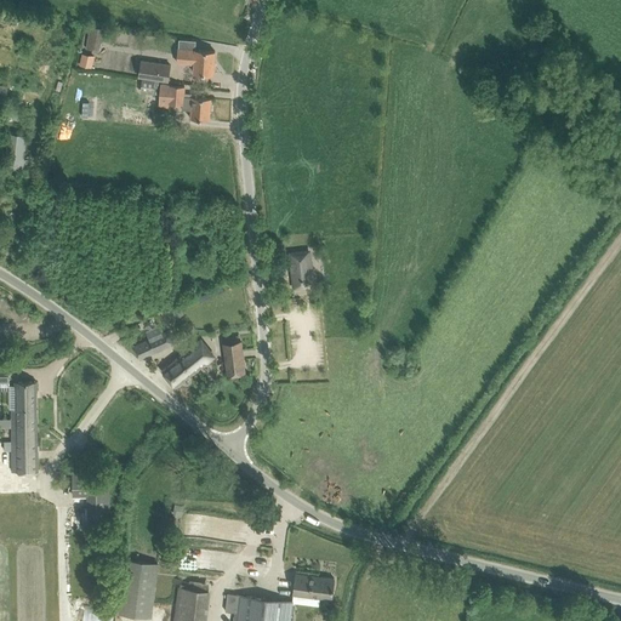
[(184,62),(194,63),(193,73),(214,74),(215,51),(195,50),(186,49),(184,62)]
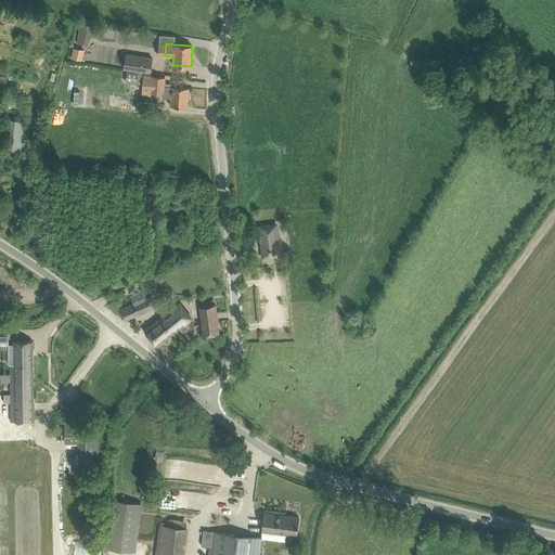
[(150,73),(153,56),(126,52),(123,68),(127,69),(139,72),(150,73)]
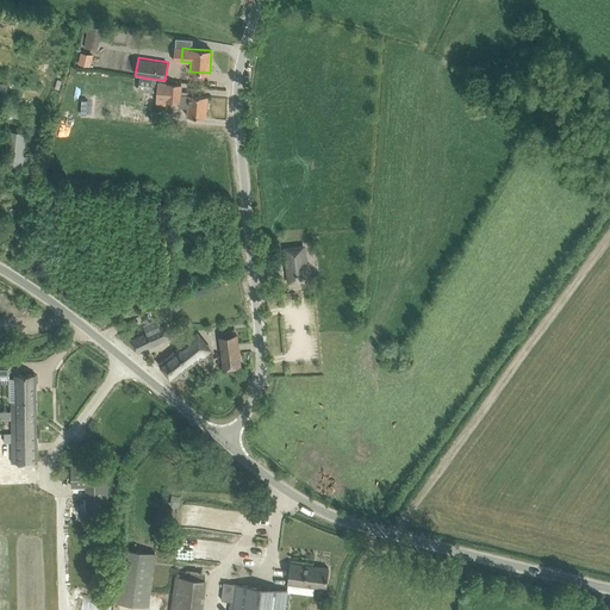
[(150,92),(153,79),(139,76),(137,91),(150,92)]
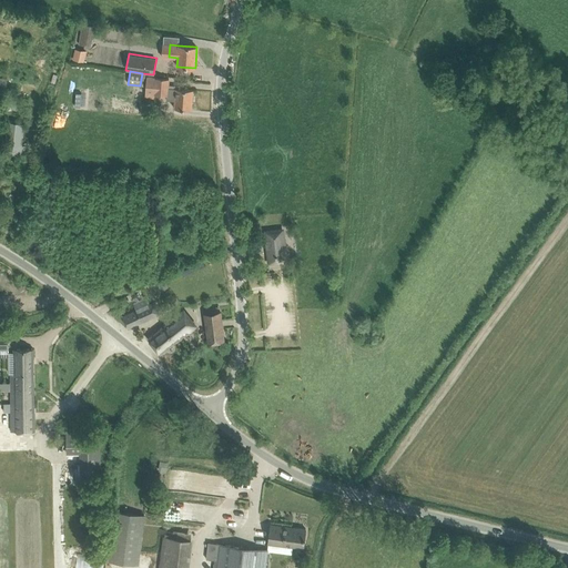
[(168,88),(169,79),(155,78),(146,77),(145,93),(168,94),(166,99),(175,100),(174,108),(181,109),(191,109),(193,90),(182,89),(168,88)]
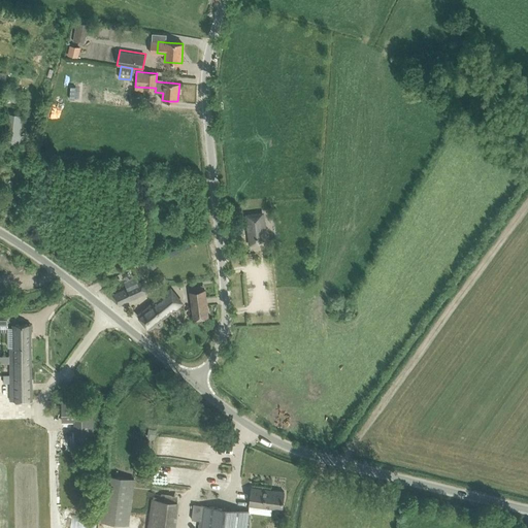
[(0,93),(0,103),(14,103),(14,93),(0,93)]
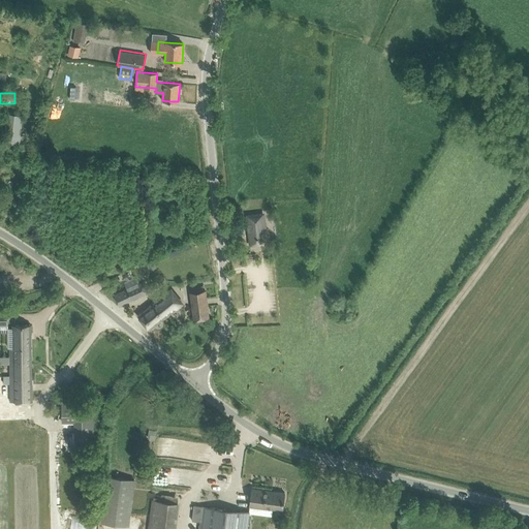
[(4,142),(18,144),(22,115),(8,113),(4,142)]
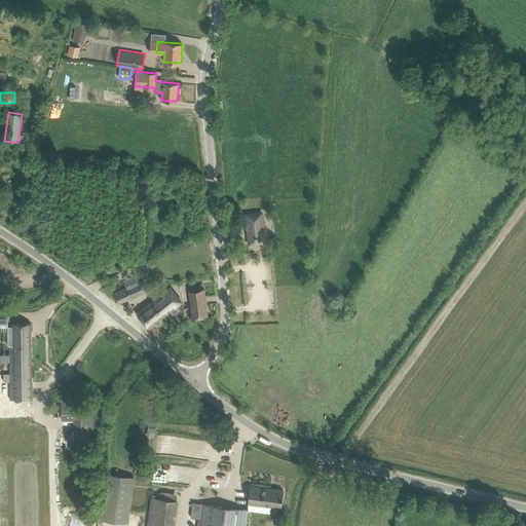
[(261,234),(259,221),(262,220),(261,213),(247,215),(250,243),(264,241),(263,234),(261,234)]
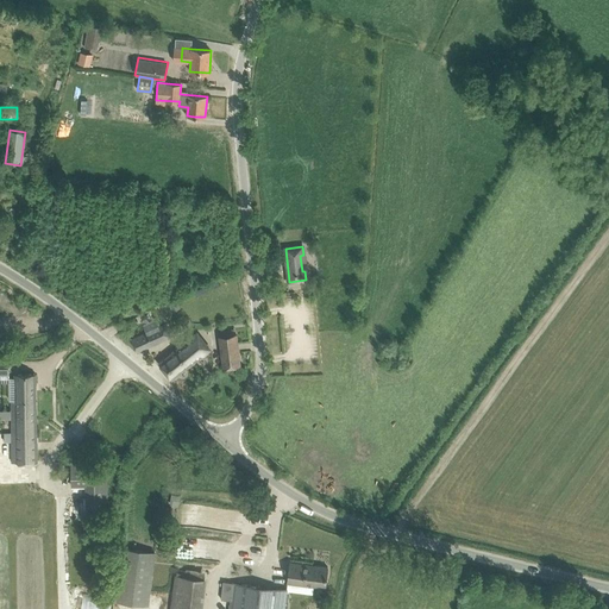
[(144,318),(146,326),(156,324),(155,315),(144,318)]
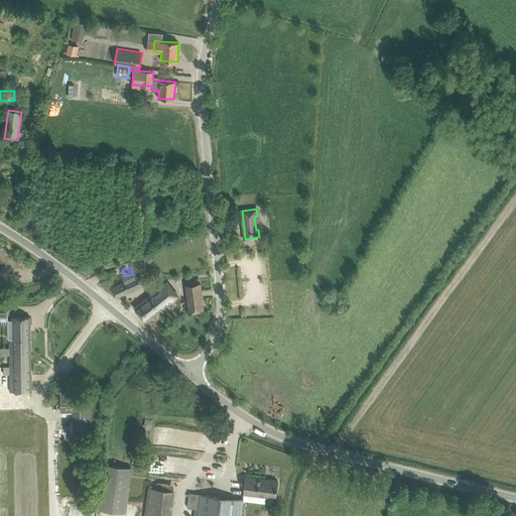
[(124,294),(145,285),(141,275),(110,288),(115,298),(124,294)]
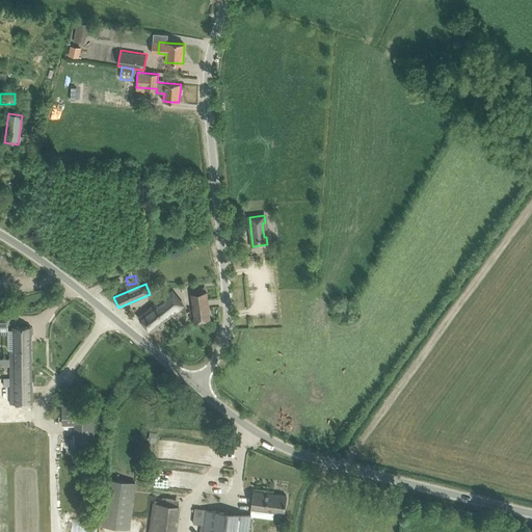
[(169,292),(138,317),(150,331),(183,306),(180,302),(179,303),(169,292)]
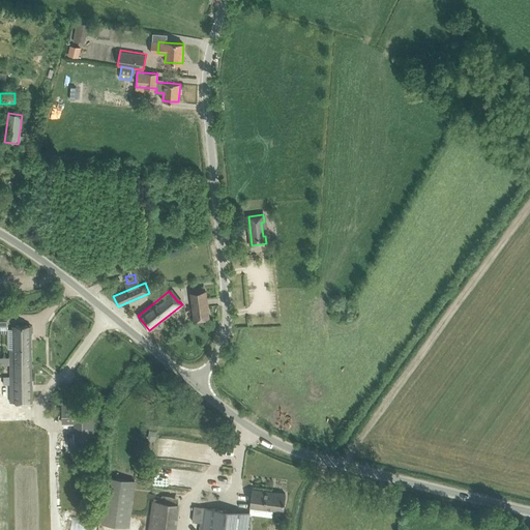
[(190,293),(195,320),(209,318),(206,291),(190,293)]
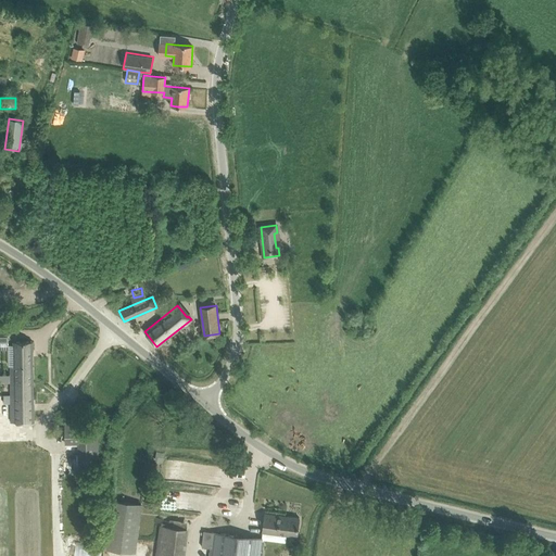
[(10,366),(11,421),(34,421),(33,341),(14,341),(14,366),(10,366)]
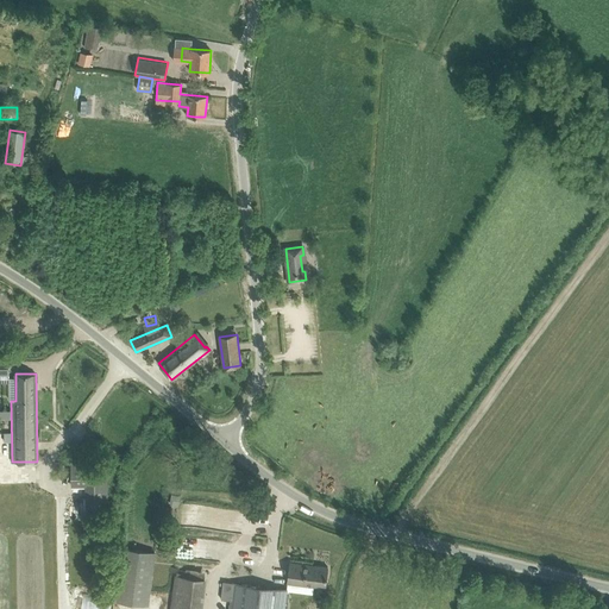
[(171,494),(170,503),(179,504),(180,495),(171,494)]
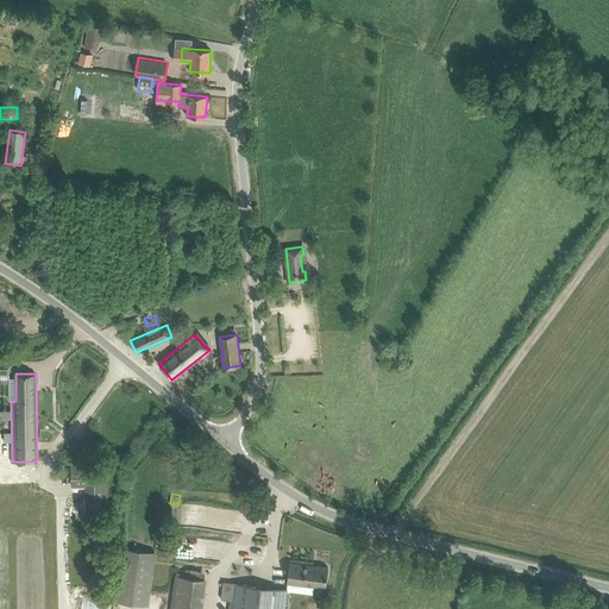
[(114,601),(149,606),(156,552),(121,547),(114,601)]
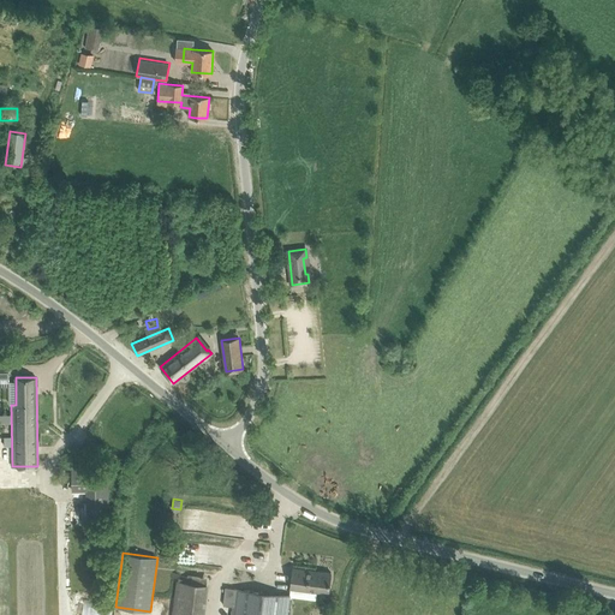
[(290,589),(328,593),(330,573),(293,568),(290,589)]
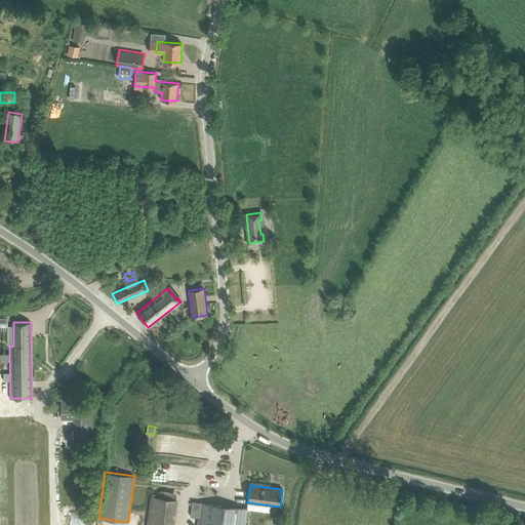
[(147,496),(151,496),(147,524),(169,524),(171,509),(177,510),(178,498),(156,495),(157,489),(148,488),(147,496)]
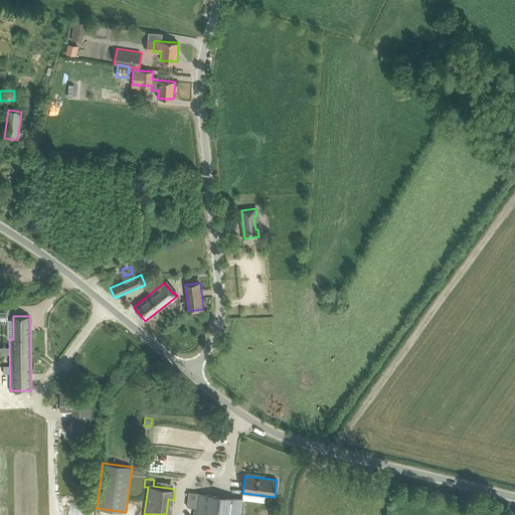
[(240,514),(242,499),(196,493),(188,492),(186,507),(195,508),(193,514),(240,514)]
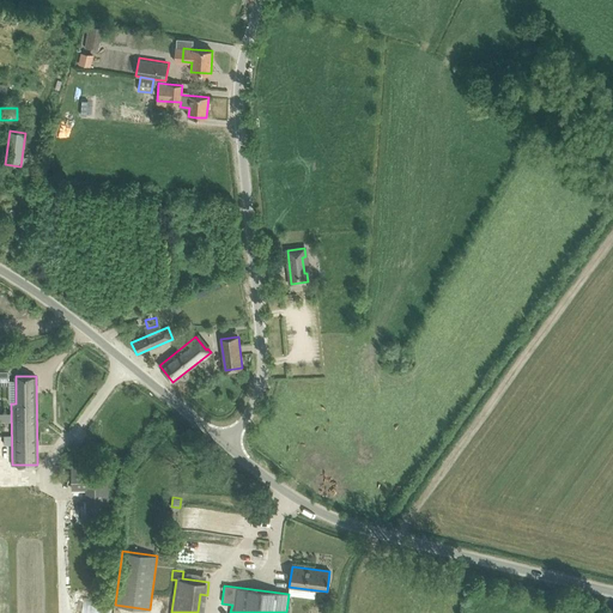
[(85,599),(84,612),(114,612),(114,600),(85,599)]
